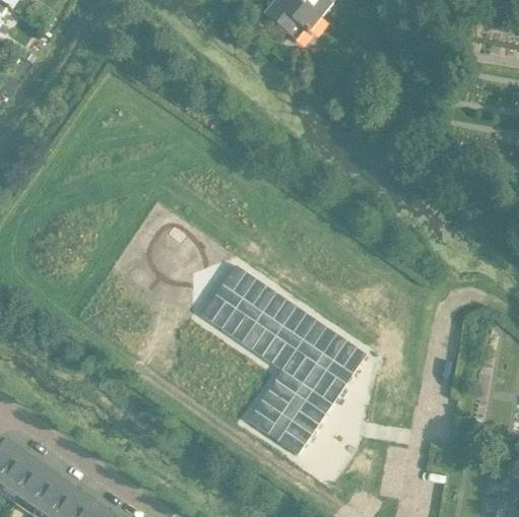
[(0,2),(10,9),(16,0),(0,0),(0,2)]
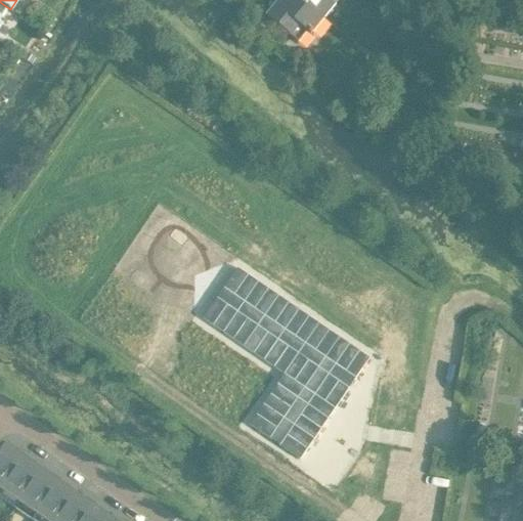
[(323,17),(303,0),(276,0),(265,14),(297,42),(306,31),(309,34),(323,17)]
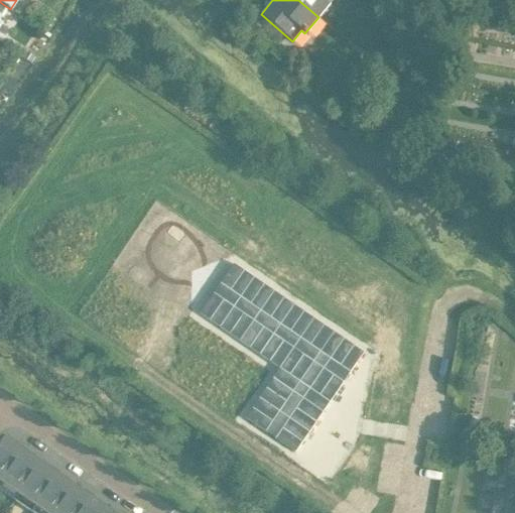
[(298,0),(318,17),(333,0),(298,0)]
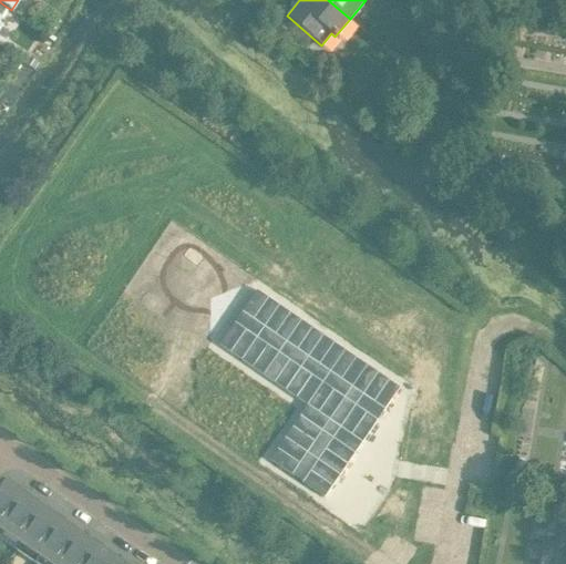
[(11,10),(0,2),(0,26),(3,21),(0,18),(7,8),(11,10)]
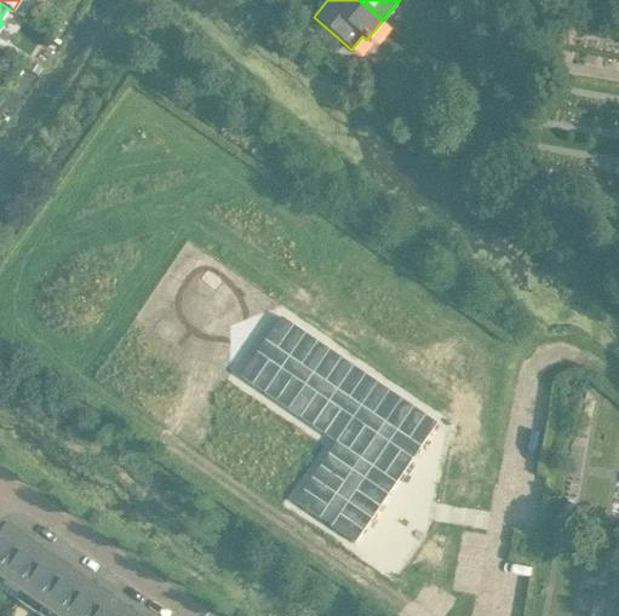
[(294,500),(354,541),(436,421),(280,315),(239,374),(336,441),(294,500)]
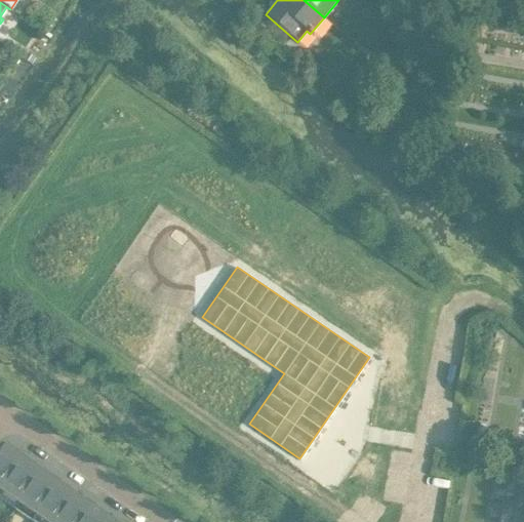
[(0,491),(23,458),(4,445),(0,451),(0,491)]
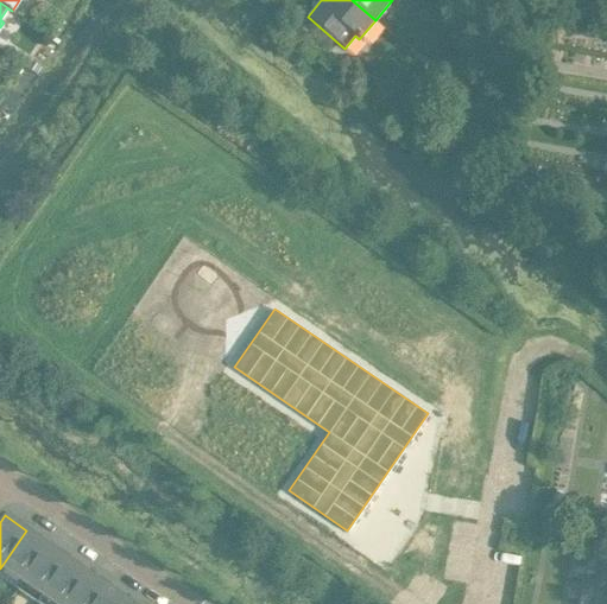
[(26,531),(0,568),(0,571),(2,567),(20,579),(16,586),(17,587),(46,544),(26,531)]
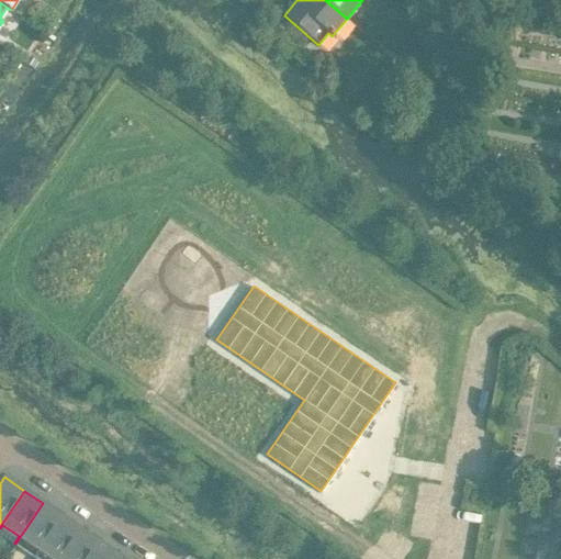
[(43,503),(15,544),(33,557),(62,516),(43,503)]
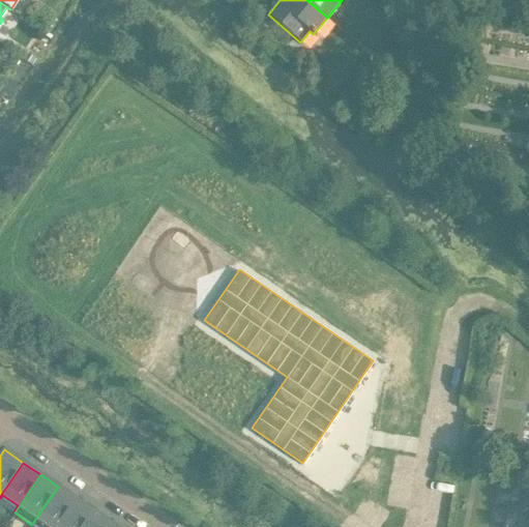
[(58,487),(31,525),(35,526),(55,526),(76,498),(58,487)]
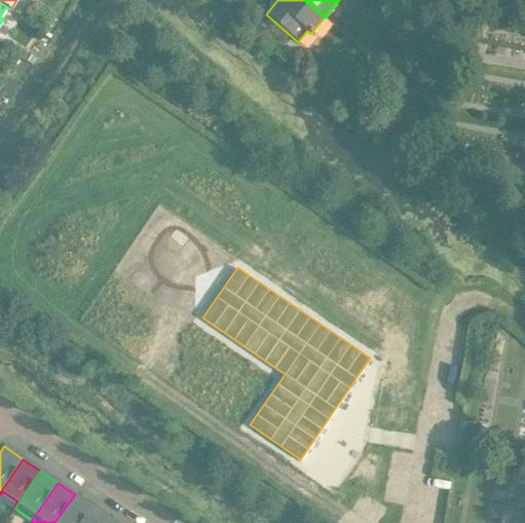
[(75,494),(54,522),(80,522),(91,507),(75,494)]
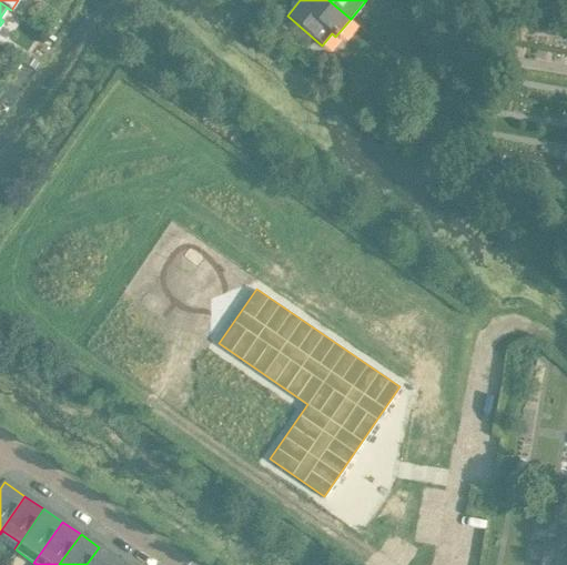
[(99,547),(87,564),(114,564),(118,561),(99,547)]
